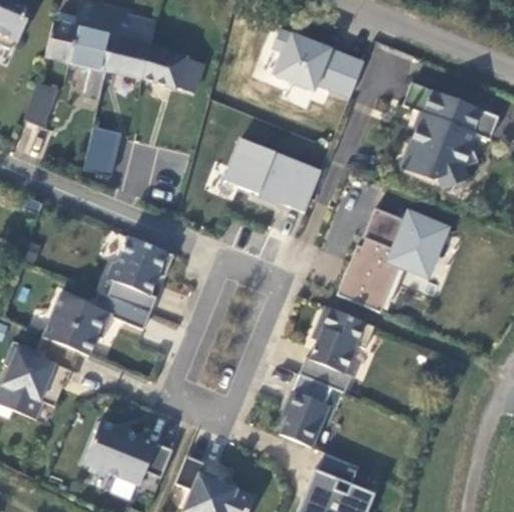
[(0,0),(0,44),(8,48),(14,45),(33,0),(0,0)]
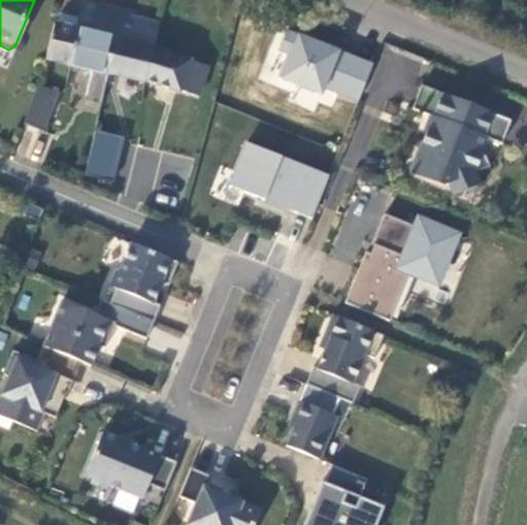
[(158,47),(164,21),(88,2),(85,11),(83,26),(124,39),(158,47)]
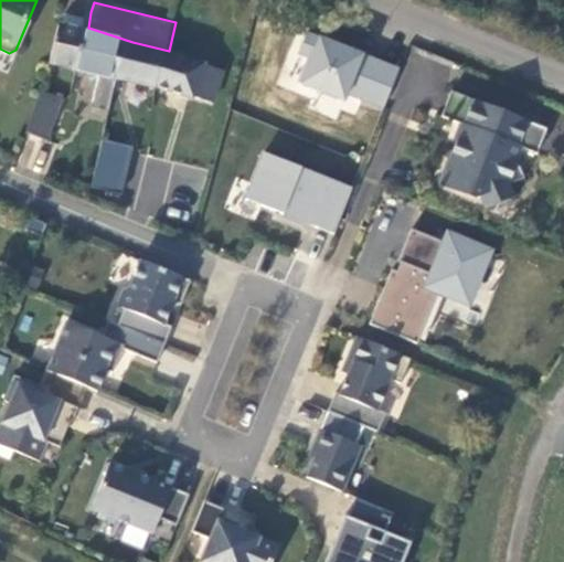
[(88,28),(91,12),(73,8),(68,22),(88,28)]
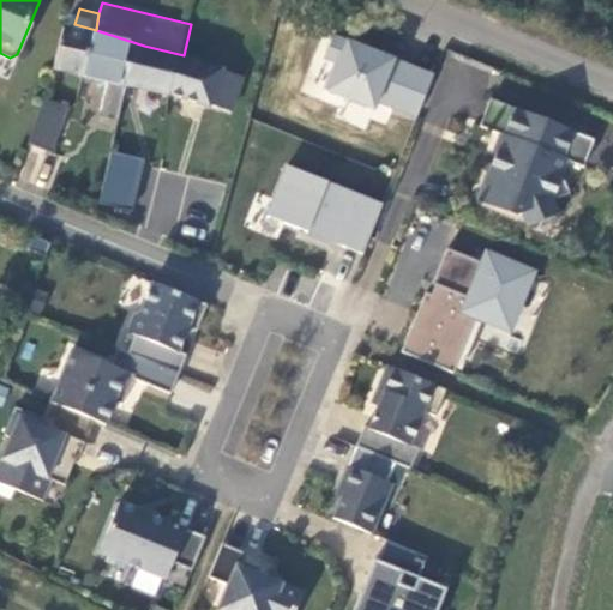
[(71,23),(59,62),(84,70),(96,30),(74,24),(71,23)]
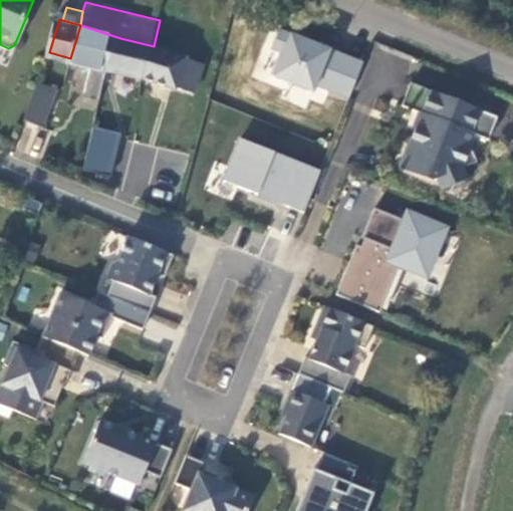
[(80,25),(70,58),(93,64),(85,94),(101,98),(110,69),(111,69),(120,38),(80,25)]
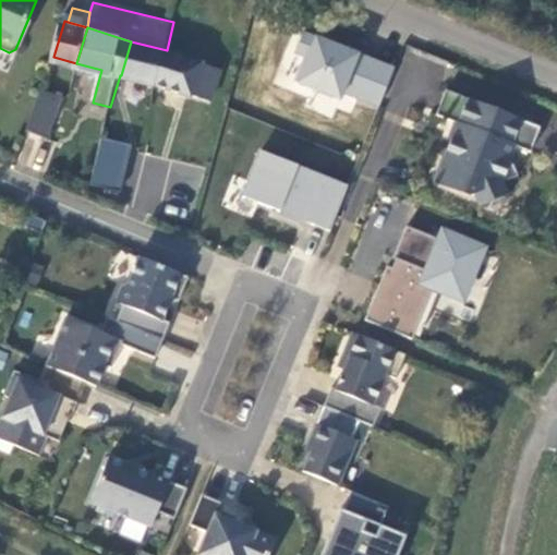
[(361,53),(359,59),(348,55),(350,49),(303,31),(295,49),(306,53),(295,79),(339,96),(342,88),(379,104),(395,67),(361,53)]
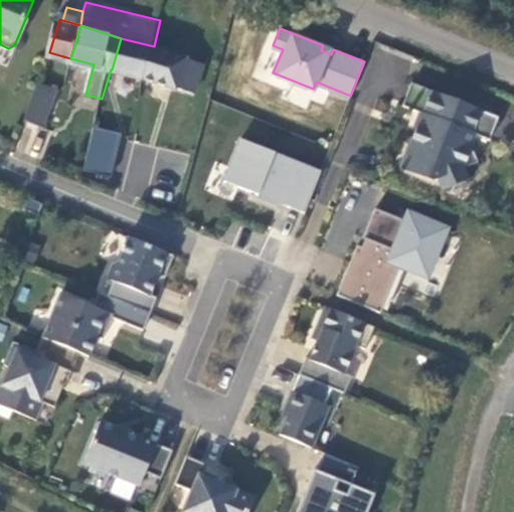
[(201,96),(209,62),(154,46),(121,38),(112,69),(145,78),(146,77),(165,82),(161,97),(176,101),(179,88),(201,96)]
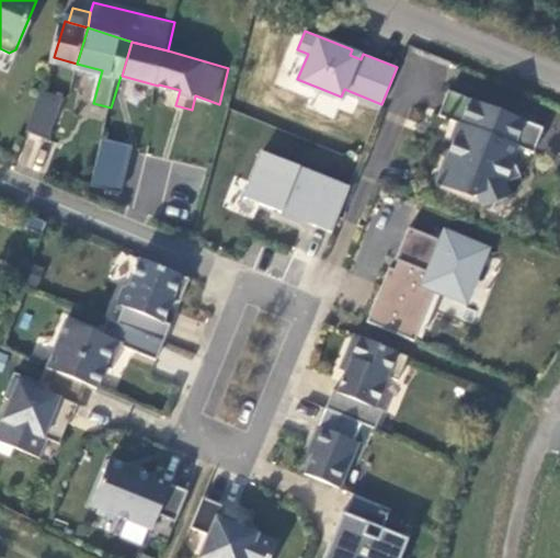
[(42,84),(27,128),(52,135),(65,91),(42,84)]
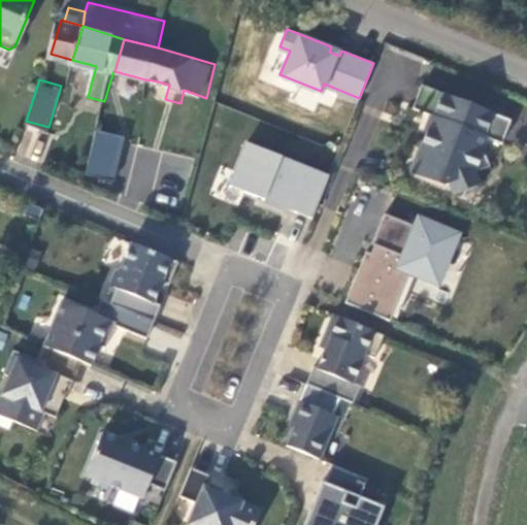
[(513,118),(422,83),(413,106),(439,117),(435,126),(427,130),(414,166),(450,181),(454,193),(480,182),(474,170),(491,163),(484,148),(489,136),(502,141),(513,118)]
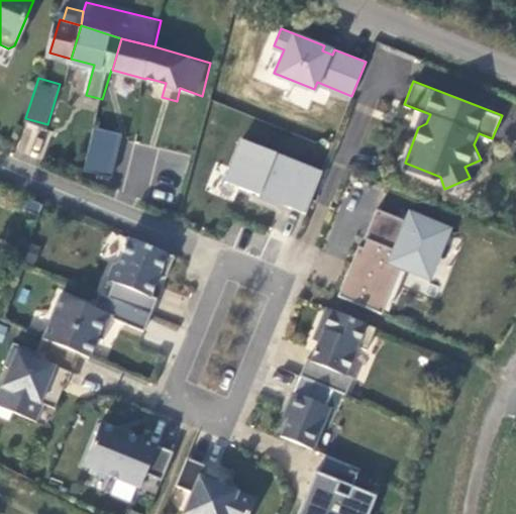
[(39,156),(44,129),(23,124),(18,150),(39,156)]
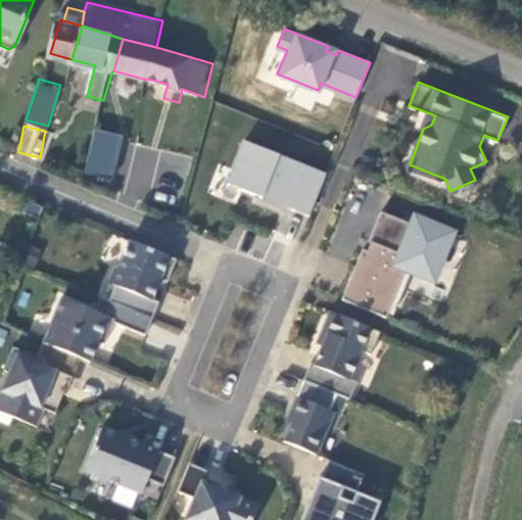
[(98,127),(95,139),(122,145),(125,134),(98,127)]
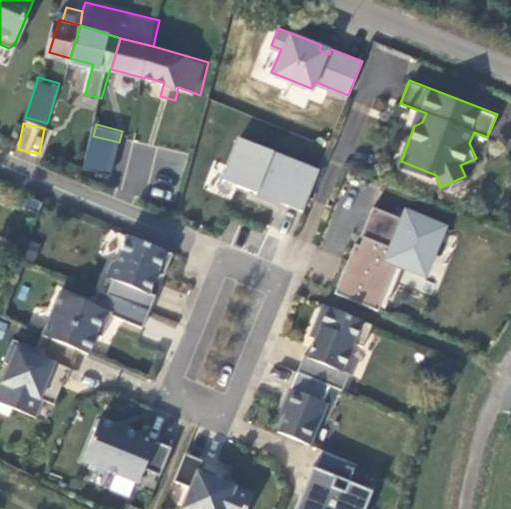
[(85,166),(111,173),(119,142),(93,136),(85,166)]
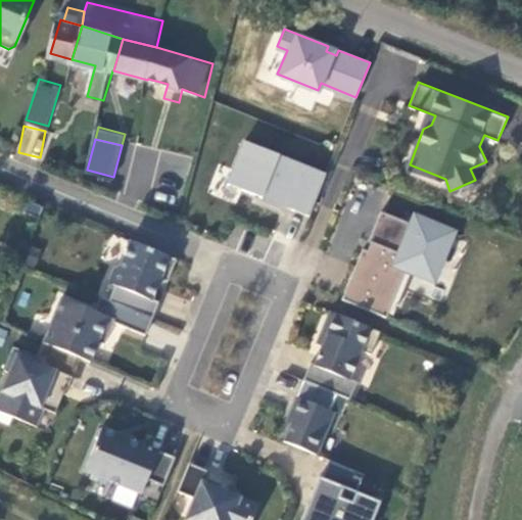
[(263,191),(293,203),(292,206),(309,214),(326,172),(245,139),(228,181),(262,195),(263,191)]
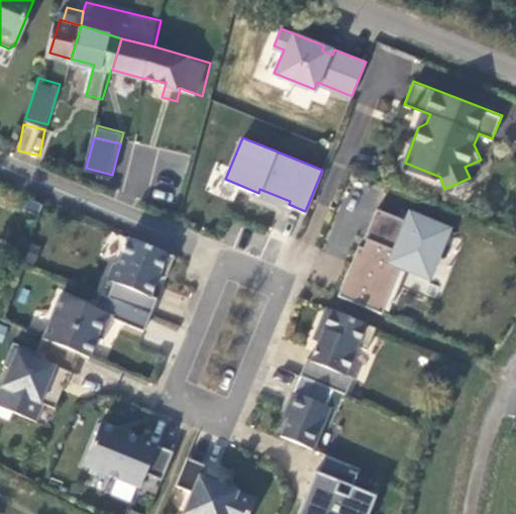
[(338,294),(382,312),(402,264),(428,274),(446,228),(411,214),(408,221),(377,208),(365,237),(368,238),(372,240),(368,249),(364,247),(358,245),(338,294)]
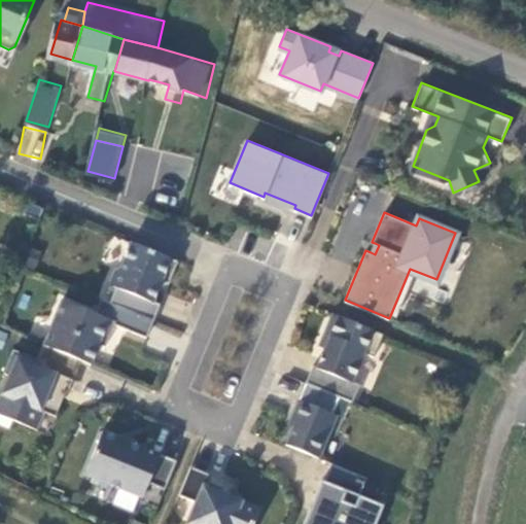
[(110,301),(154,319),(161,303),(154,300),(163,280),(170,282),(178,259),(132,241),(121,265),(115,268),(109,283),(116,286),(110,301)]
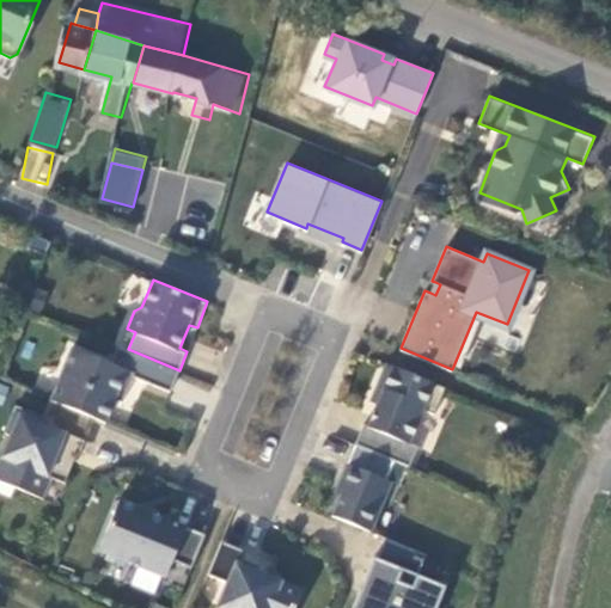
[(92,415),(107,422),(116,398),(123,401),(134,375),(171,391),(179,370),(128,349),(117,345),(111,362),(72,347),(50,399),(92,415)]
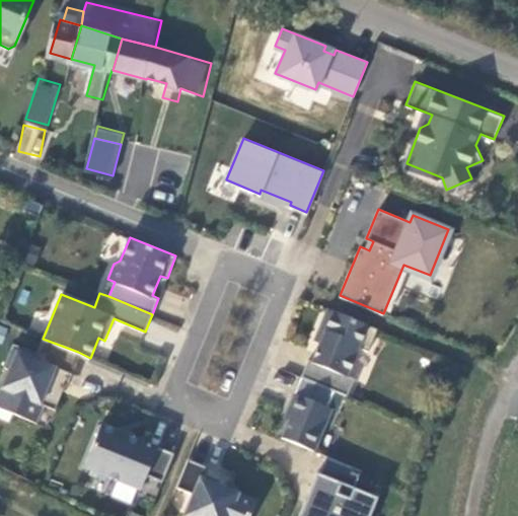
[(324,329),(312,360),(309,358),(301,376),(335,389),(348,394),(355,377),(348,375),(359,346),(369,350),(378,328),(327,307),(319,327),(324,329)]
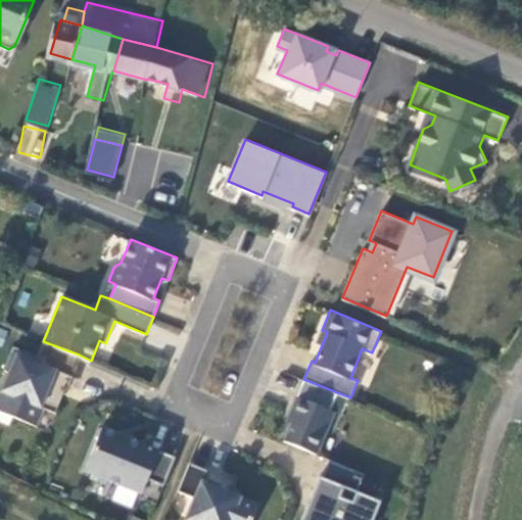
[(155,316),(149,334),(174,344),(181,326),(155,316)]
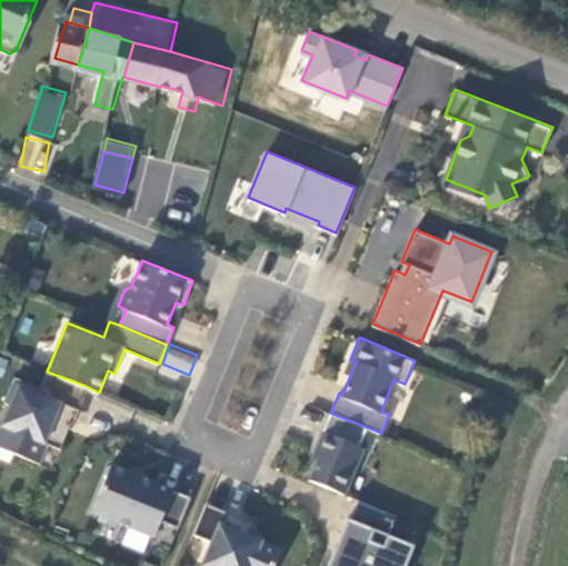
[(60,448),(70,426),(72,428),(80,408),(77,407),(86,386),(47,371),(41,386),(16,376),(5,401),(10,404),(0,428),(0,445),(38,462),(46,443),(60,448)]
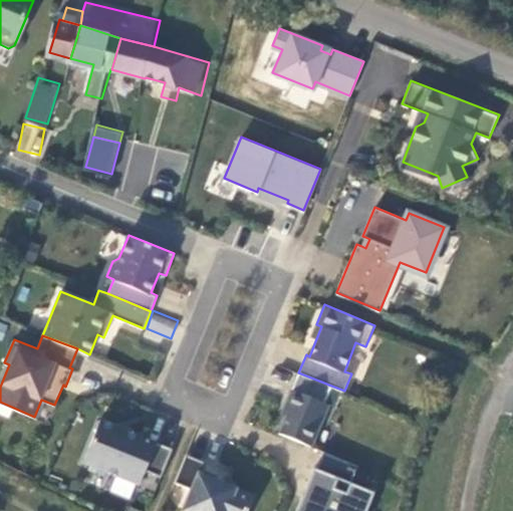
[(331,386),(298,372),(285,405),(290,407),(279,432),(312,445),(329,404),(324,402),(331,386)]
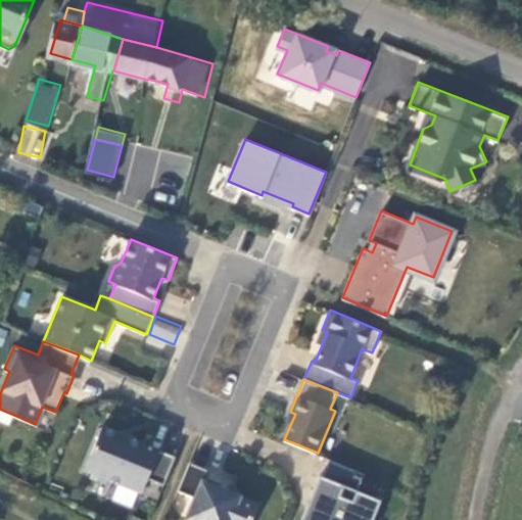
[(102,426),(85,469),(141,491),(147,477),(164,483),(176,456),(102,426)]
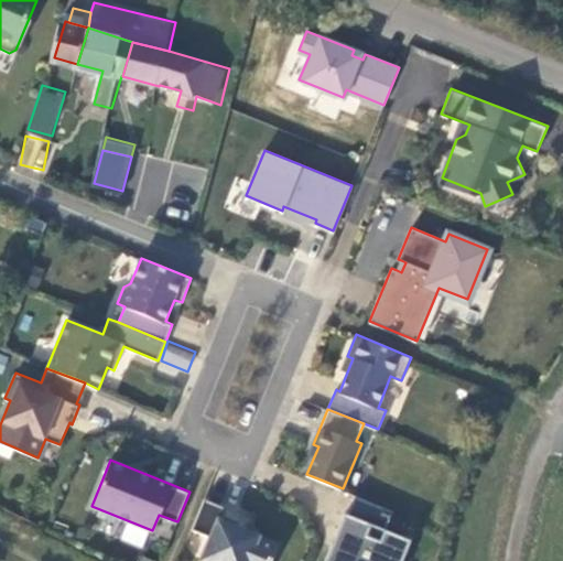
[(347,515),(344,514),(324,560),(402,560),(411,539),(386,529),(393,509),(355,495),(347,515)]
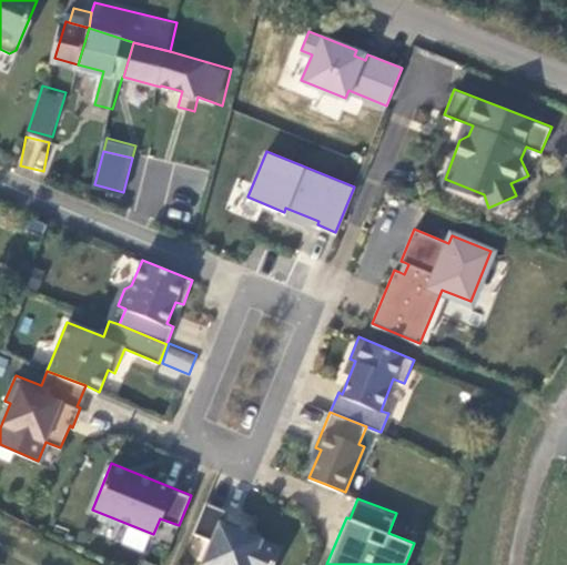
[(229,511),(206,501),(193,533),(211,540),(202,563),(205,564),(273,564),(282,546),(240,530),(241,524),(225,517),(229,511)]
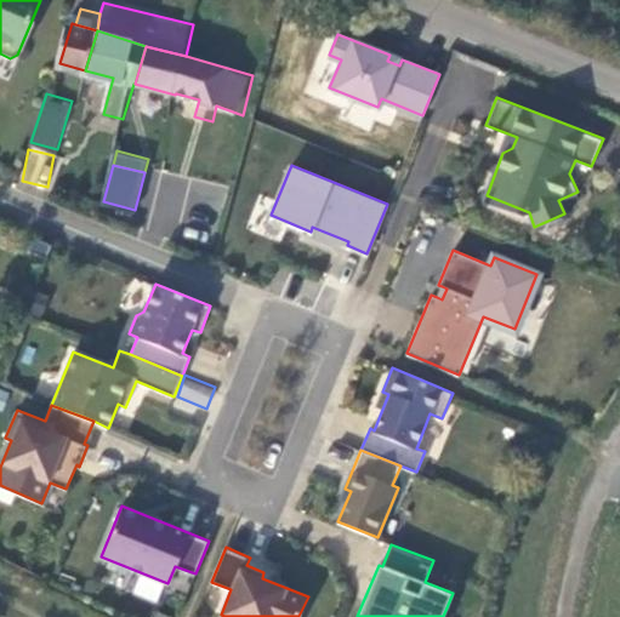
All buildings are outlined.
